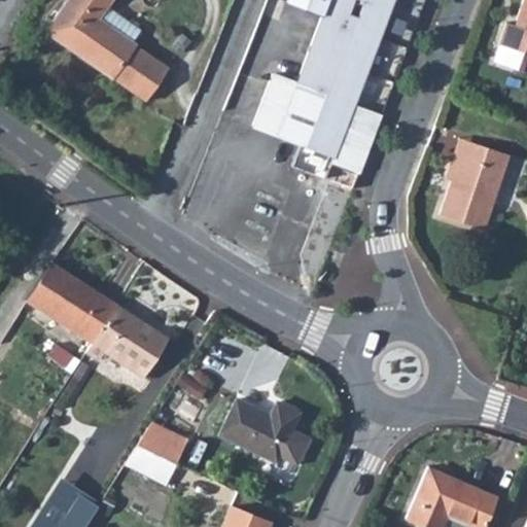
[(107,0),(62,0),(43,28),(143,98),(166,66),(129,41),(138,28),(104,5),(107,0)]
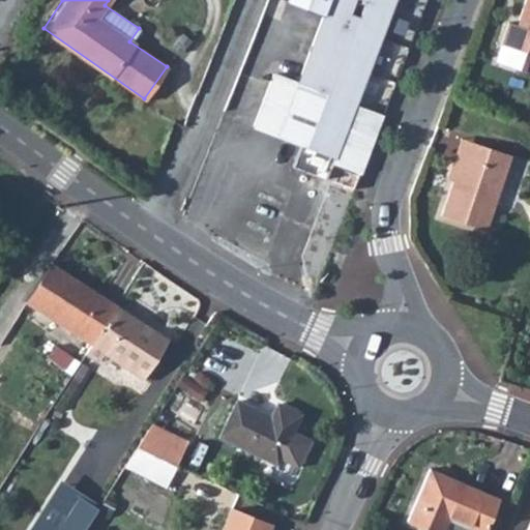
[(265,98),(254,130),(301,146),(293,170),(356,192),(364,171),(333,163),(358,104),(393,0),(283,0),(283,1),(325,17),(302,83),(275,72),(265,98)]
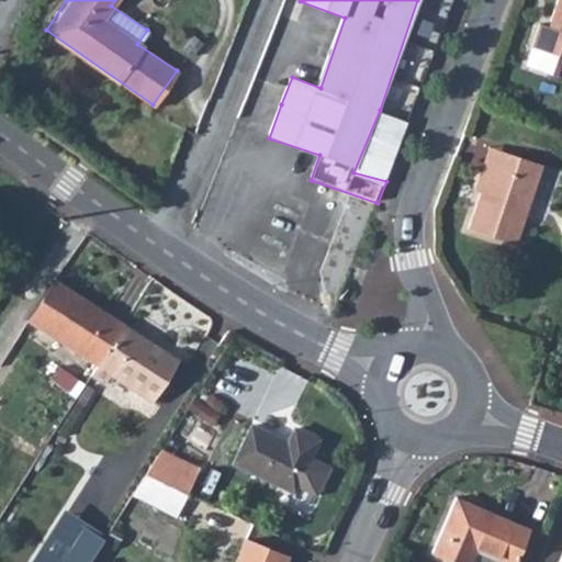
[(560,53),(554,72),(561,75),(561,0),(558,0),(550,24),(542,23),(536,45),(560,53)]
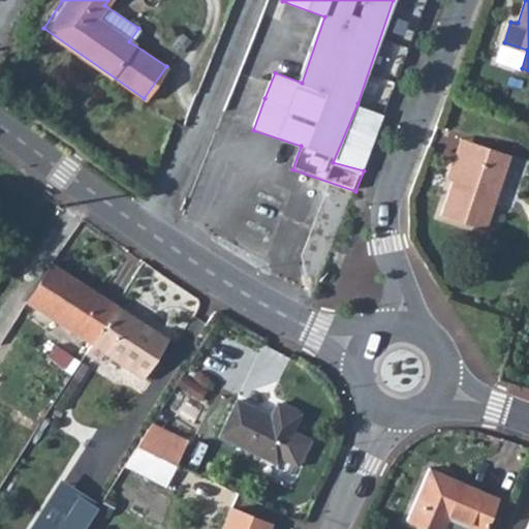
[(498,62),(522,68),(525,51),(504,44),(498,62)]
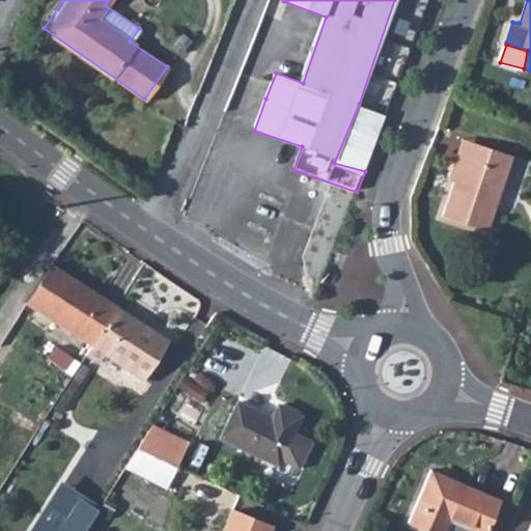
[(334,163),(365,171),(387,116),(359,104),(334,163)]
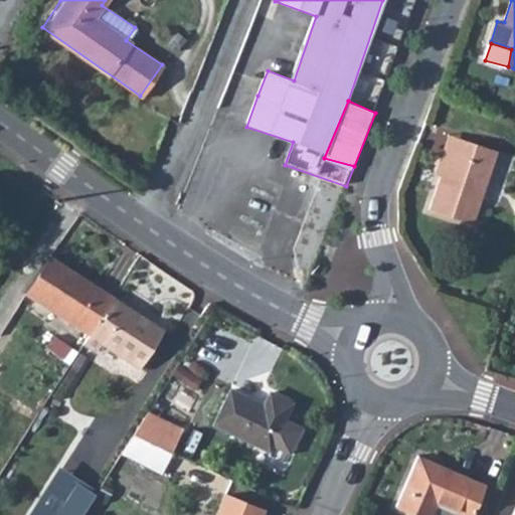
[(470,156),(474,142),(449,135),(436,173),(441,175),(449,150),(470,156)]
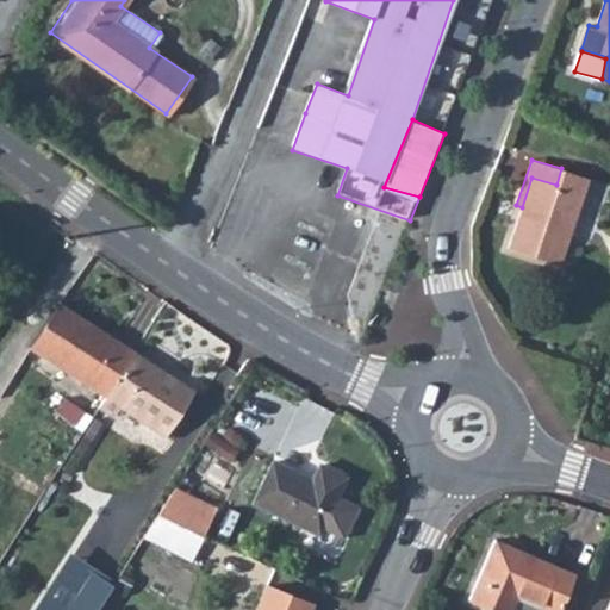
[(587,178),(561,168),(556,185),(531,178),(522,207),(509,247),(561,263),(587,178)]
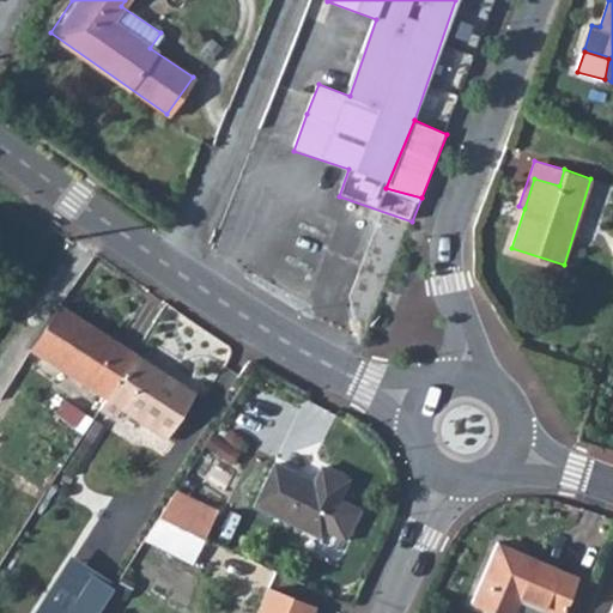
[(65,307),(36,352),(111,402),(140,357),(65,307)]
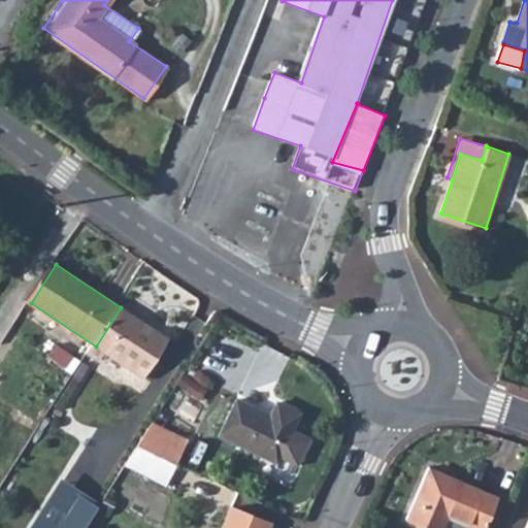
[(121,307),(96,347),(90,356),(102,363),(108,355),(147,380),(172,340),(121,307)]
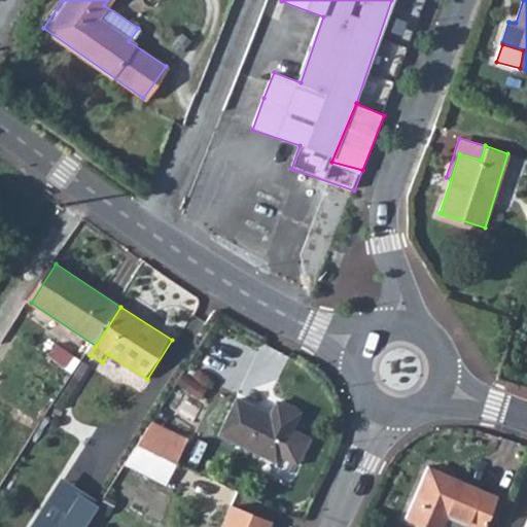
[(222,433),(279,461),(303,416),(279,403),(273,416),(240,400),(222,433)]
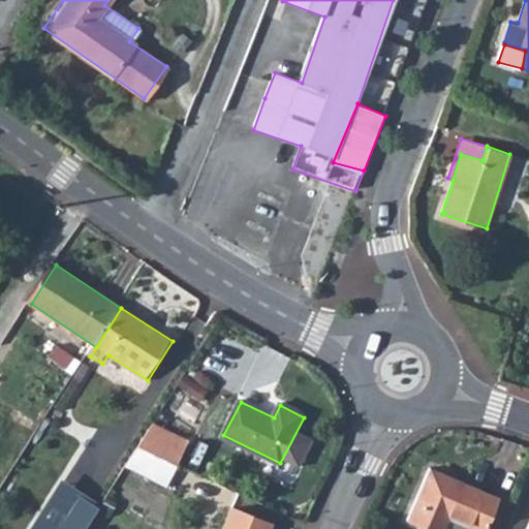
[(187,441),(156,427),(142,449),(177,466),(187,441)]
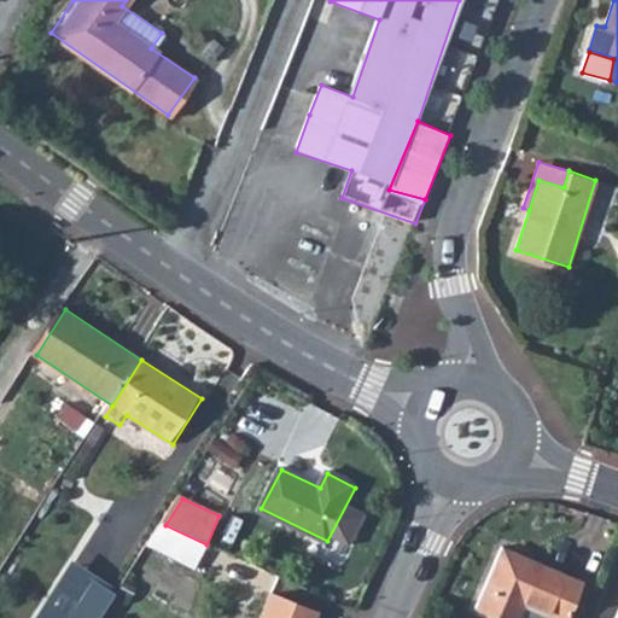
[(196,569),(207,544),(165,525),(151,549),(196,569)]
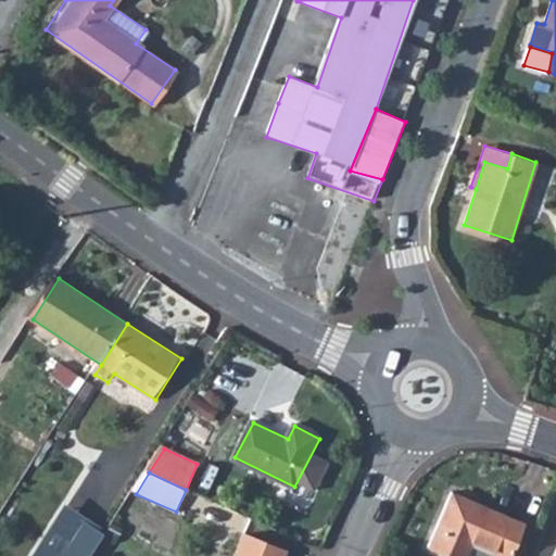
[(431,551),(444,555),(469,555),(474,547),(494,555),(510,555),(525,527),(454,497),(431,551)]
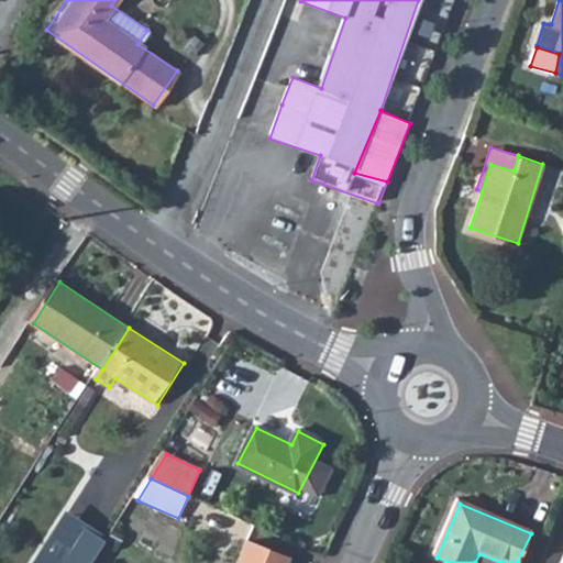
[(33,562),(92,562),(109,536),(67,509),(33,562)]
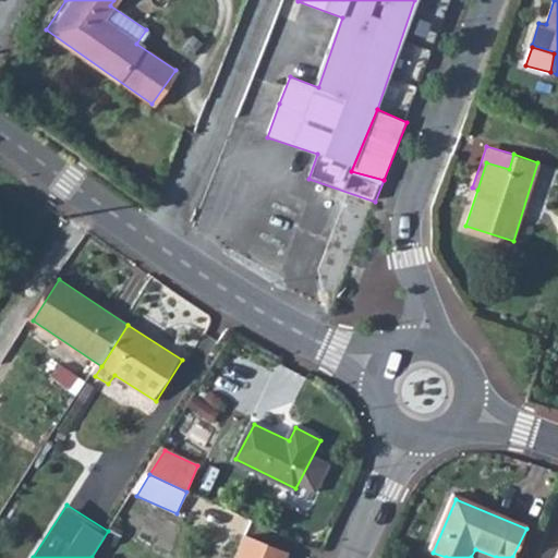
[(240,557),(244,546),(232,543),(227,557),(240,557)]
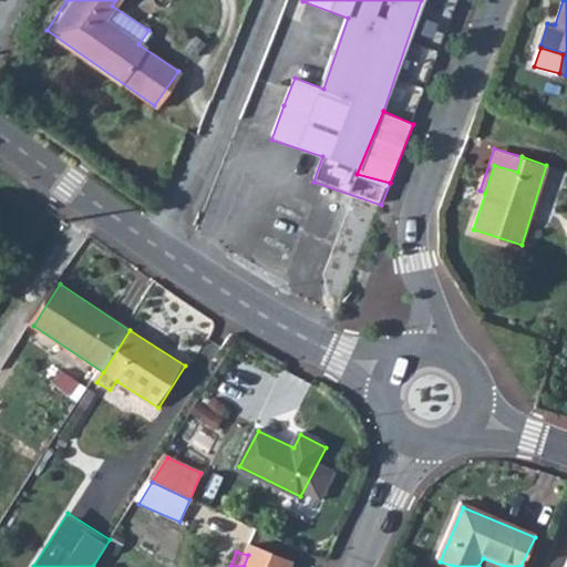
[(287,566),(248,555),(244,566),(287,566)]
